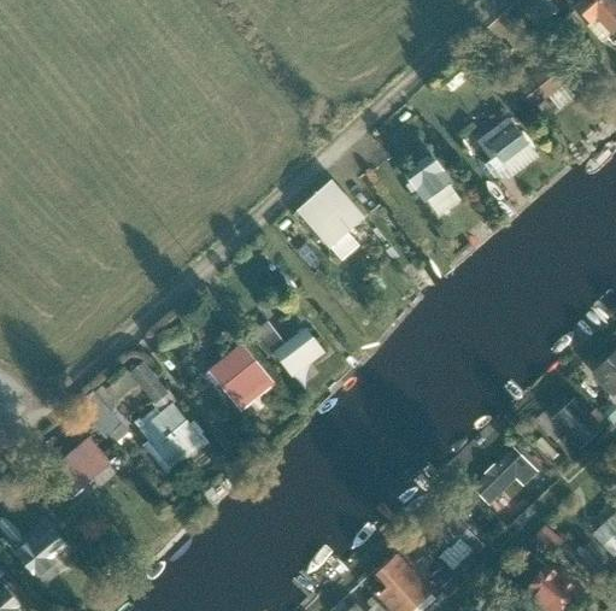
[(615,45),(615,11),(604,0),(588,0),(574,16),(611,51),(615,45)]
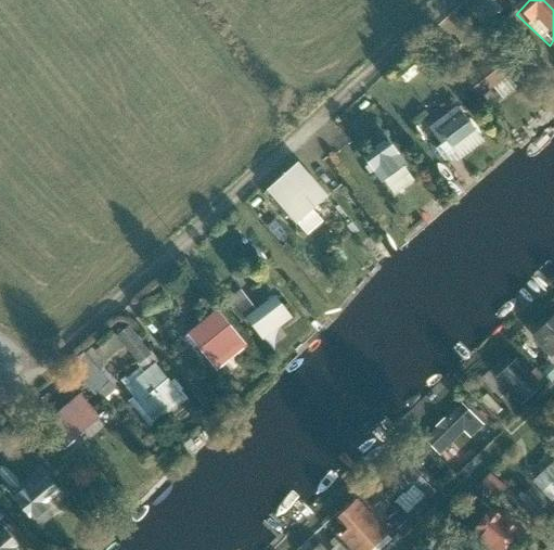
[(514,84),(486,53),(459,78),(487,110),(514,84)]
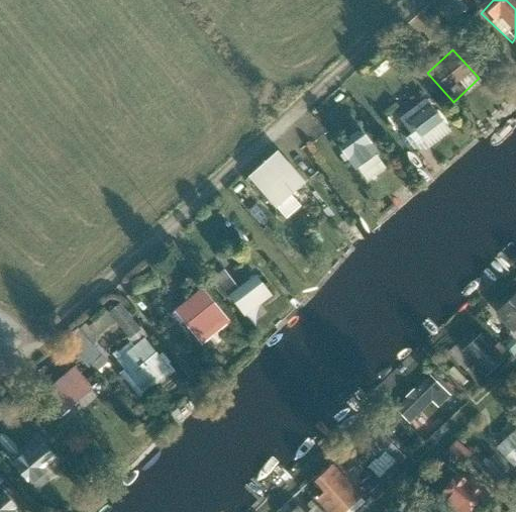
[(430,92),(391,115),(416,156),(454,132),(430,92)]
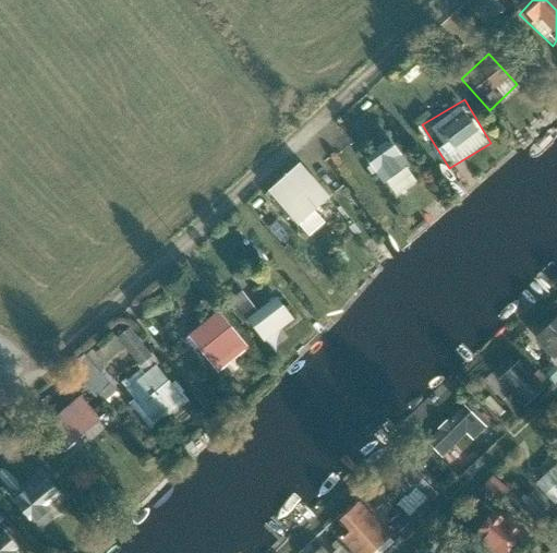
[(398,140),(362,161),(392,212),(428,190),(398,140)]
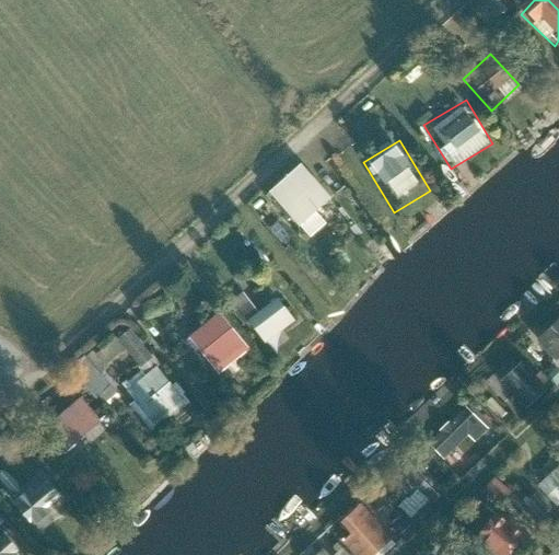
[(328,195),(300,163),(267,193),(307,239),(326,222),(313,208),(328,195)]
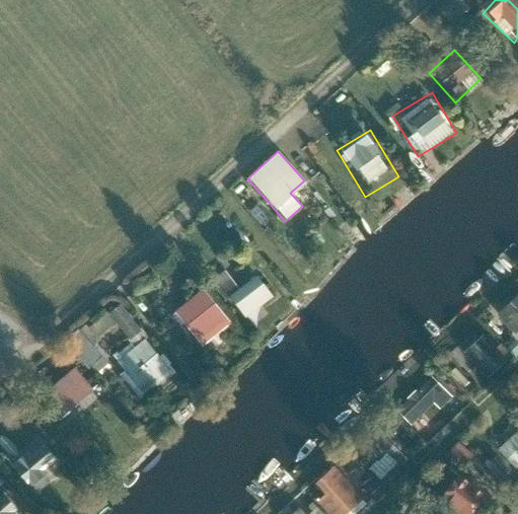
[(257,273),(230,295),(247,316),(275,293),(257,273)]
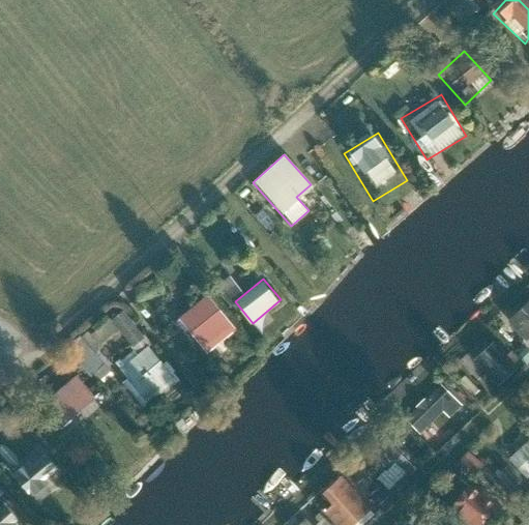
[(238,327),(209,293),(177,321),(206,355),(238,327)]
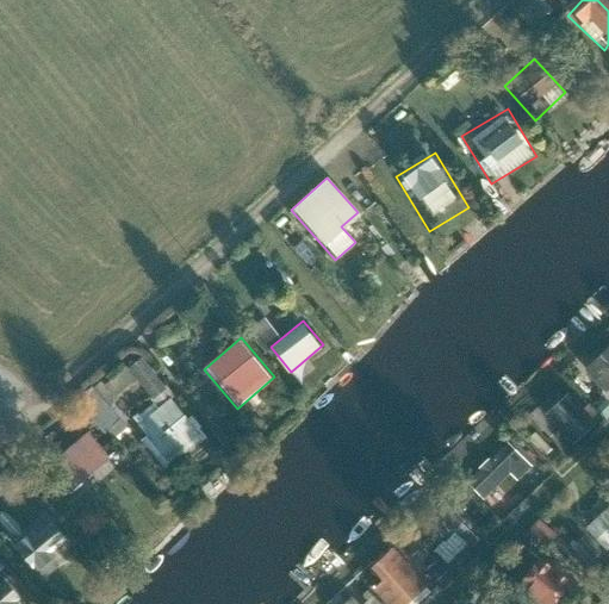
[(608,355),(586,377),(604,394),(608,390),(608,355)]
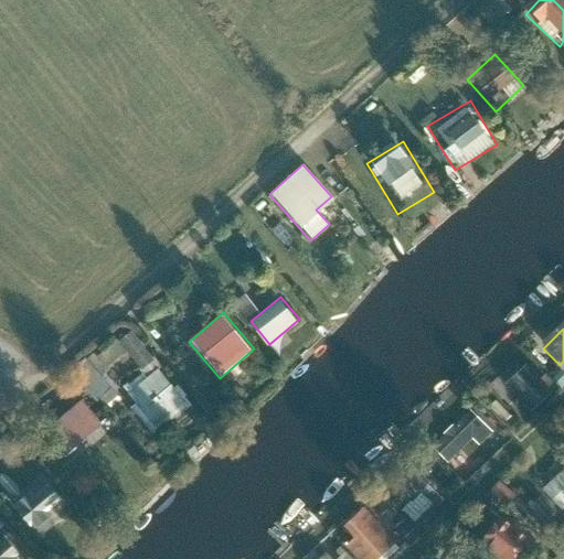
[(136,332),(121,342),(145,374),(158,365),(136,332)]
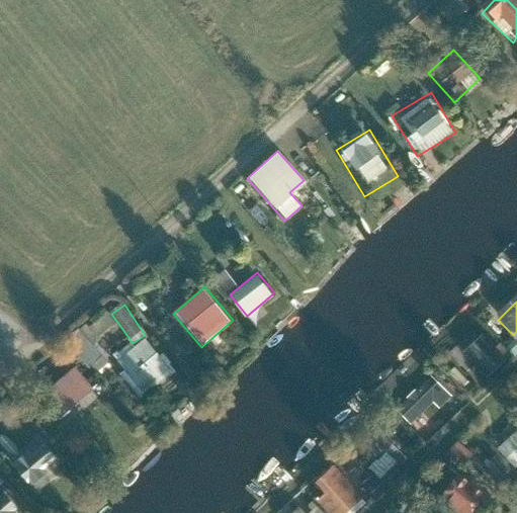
[(72,344),(98,376),(113,365),(96,344),(118,327),(109,315),(72,344)]
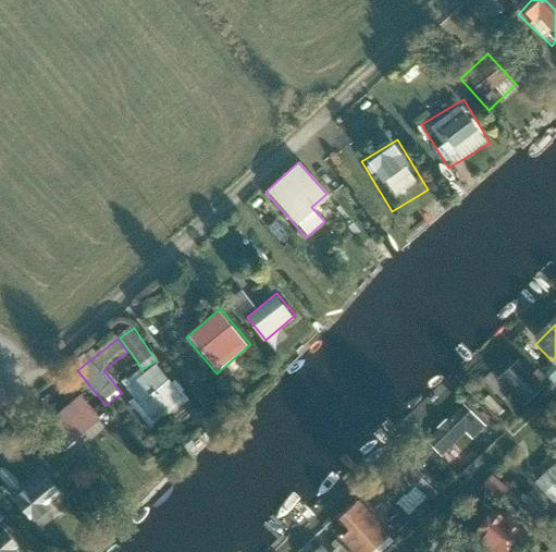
[(186,395),(160,363),(125,389),(152,422),(186,395)]
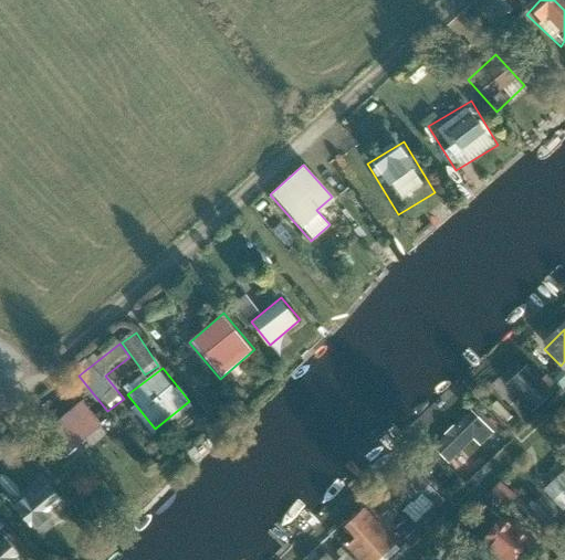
[(529,377),(512,393),(531,413),(548,397),(529,377)]
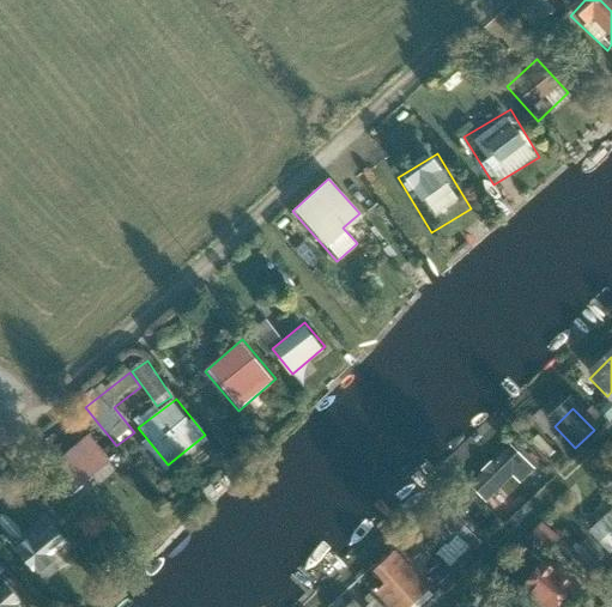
[(95,430),(64,457),(88,486),(120,459),(95,430)]
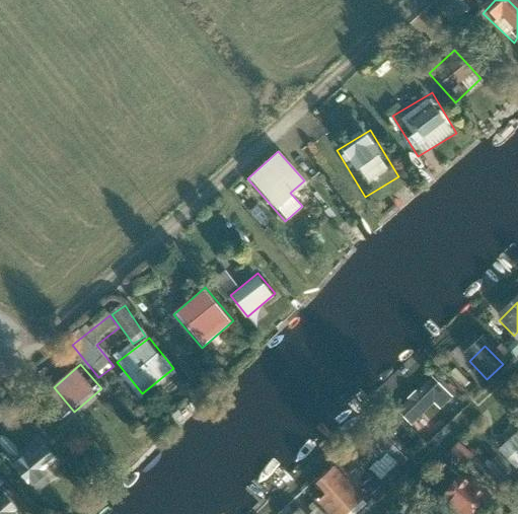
[(414,399),(395,417),(408,429),(428,409),(434,415),(446,402),(430,386),(415,400),(414,399)]
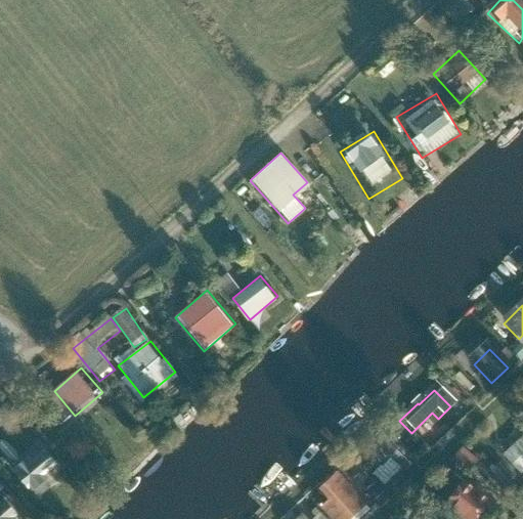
[(381,437),(365,453),(381,468),(375,474),(390,488),(409,468),(395,453),(396,452),(381,437)]
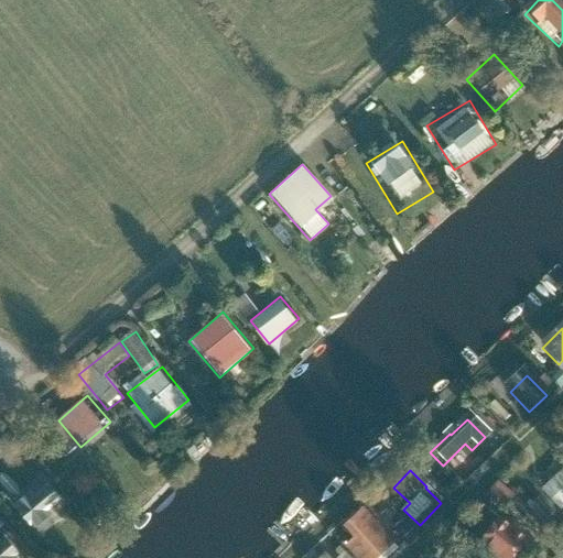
[(562,474),(540,496),(556,513),(558,513),(562,506),(562,474)]
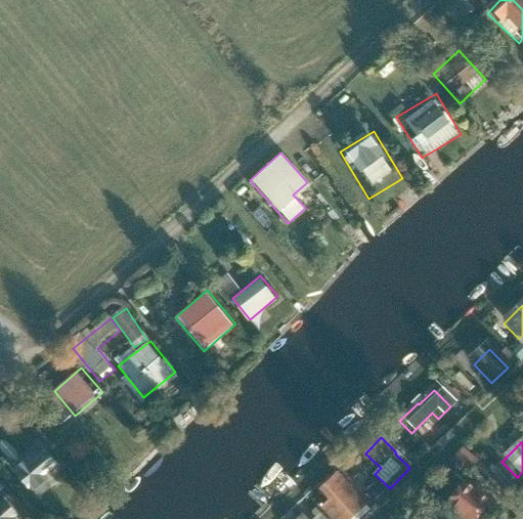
[(462,451),(452,464),(467,476),(477,465),(462,451)]
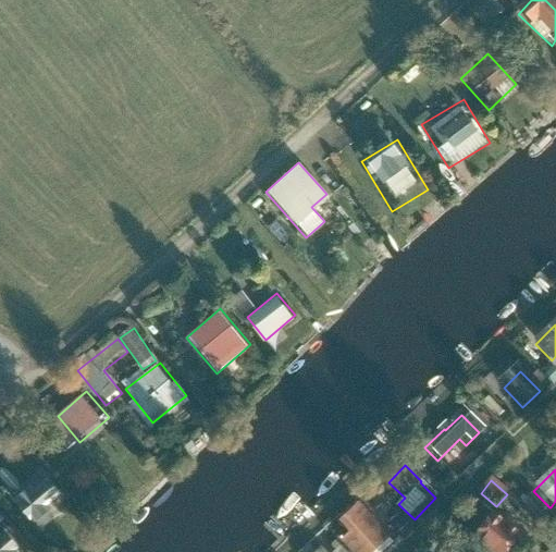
[(63,507),(38,481),(19,499),(45,526),(63,507)]
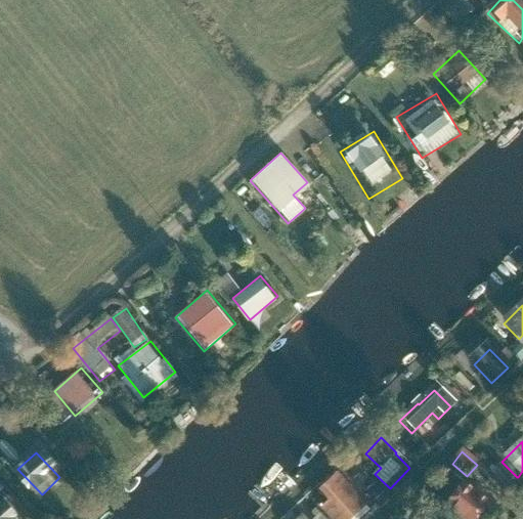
[(504,465),(493,474),(508,488),(517,479),(504,465)]
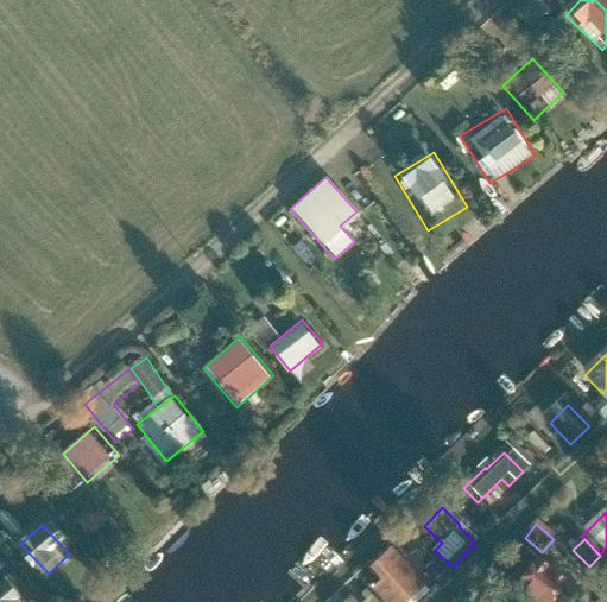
[(390,553),(371,571),(383,583),(372,593),(380,601),(410,601),(416,596),(406,585),(413,580),(390,553)]
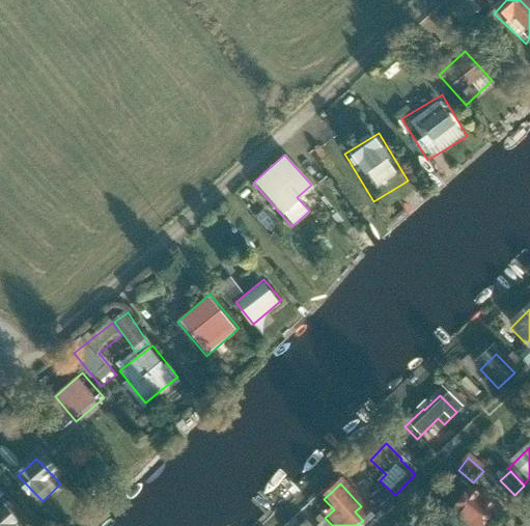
[(461,487),(447,504),(455,511),(452,515),(466,525),(482,525),(494,511),(484,505),(487,501),(479,495),(476,498),(461,487)]
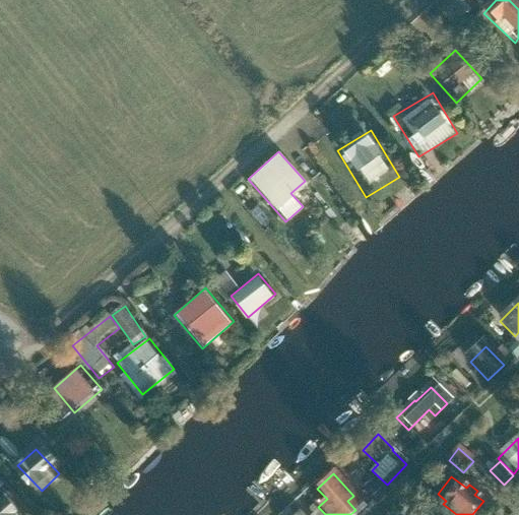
[(29,514),(3,484),(0,487),(0,514),(29,514)]
